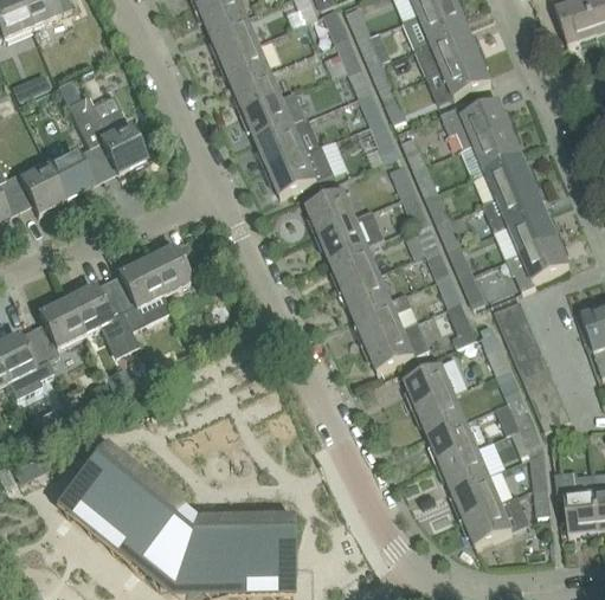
[(2,40),(30,28),(18,0),(0,0),(0,38),(1,37),(2,40)]
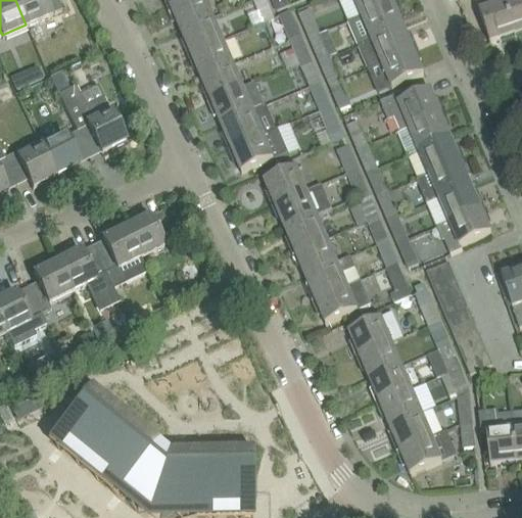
[(15,0),(26,25),(50,14),(49,11),(61,6),(58,0),(15,0)]
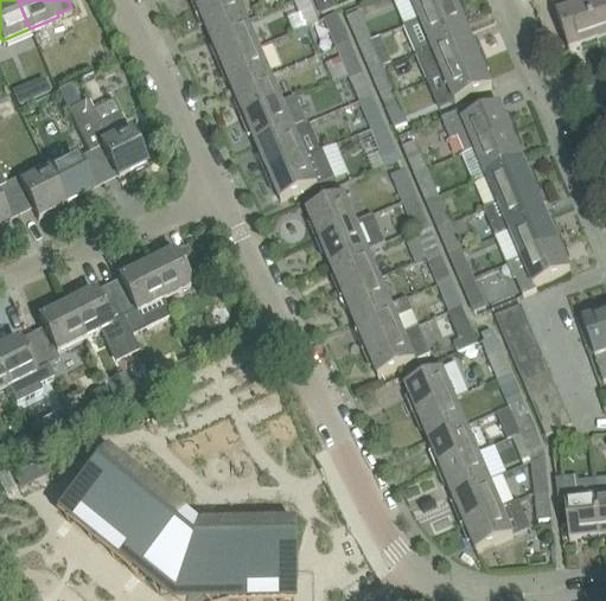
[(209,33),(246,17),(237,0),(209,0),(197,5),(209,33)]
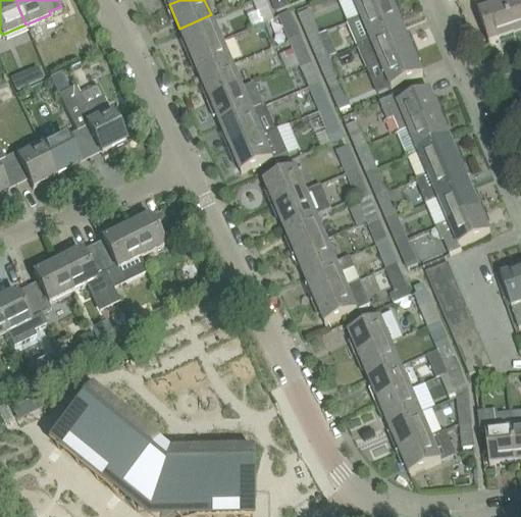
[(253,0),(255,4),(259,13),(262,21),(273,16),(266,0),(253,0)]
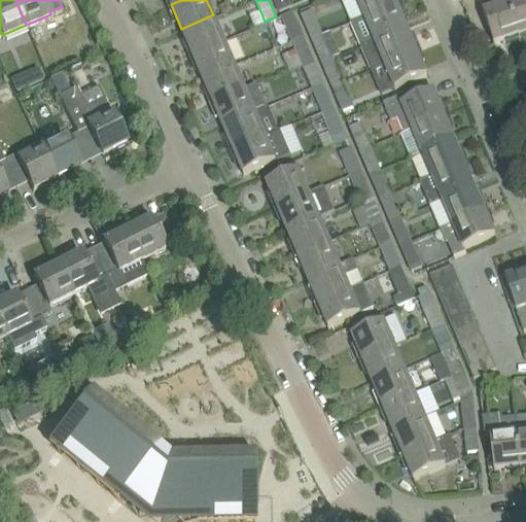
[(278,9),(289,4),(287,0),(274,0),(278,9)]
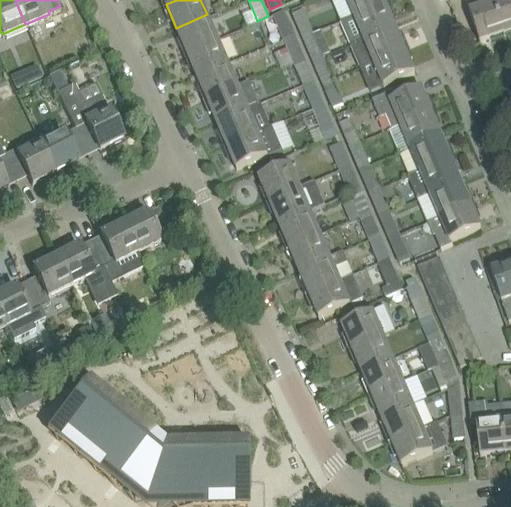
[(394,23),(385,0),(353,13),(340,19),(350,42),(394,23)]
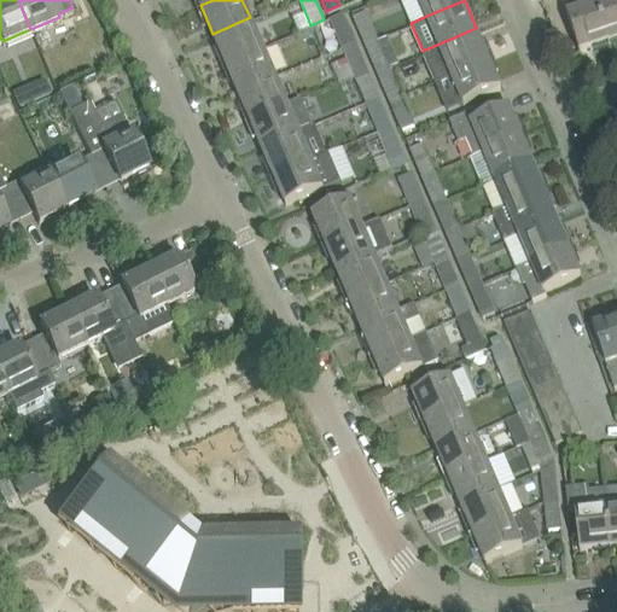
[(426,16),(465,0),(419,0),(426,16)]
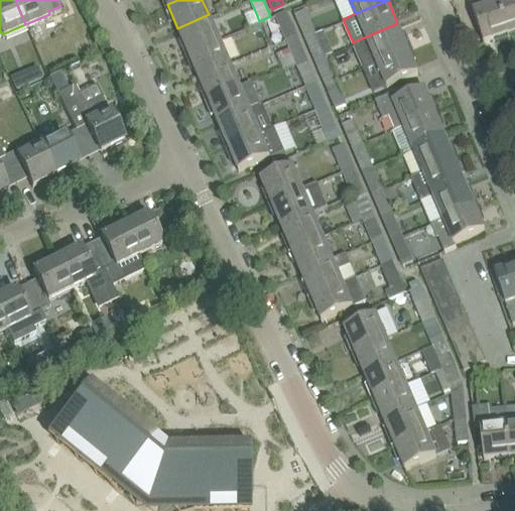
[(470,0),(483,39),(483,40),(494,37),(494,35),(507,31),(498,1),(498,0),(470,0)]
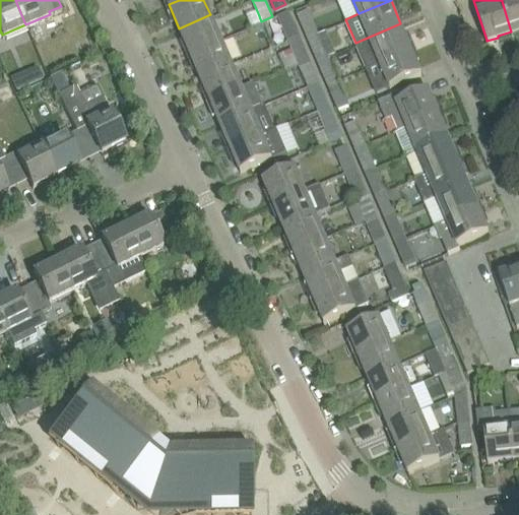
[(502,0),(502,1),(511,31),(518,28),(518,0),(502,0)]
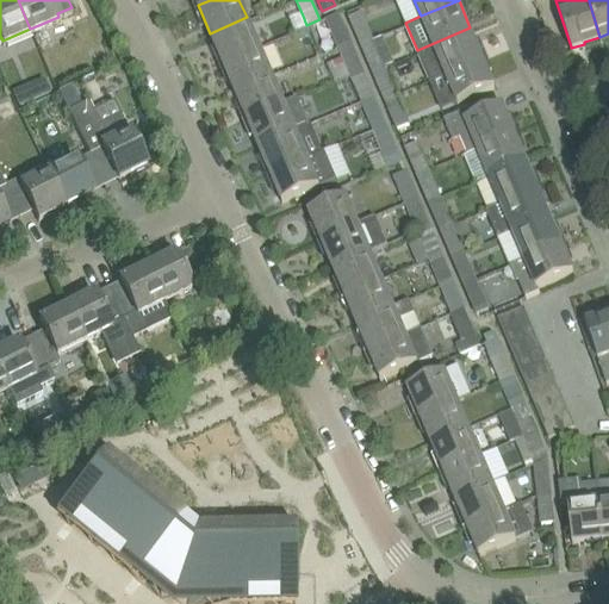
[(360,42),(373,37),(360,7),(347,13),(360,42)]
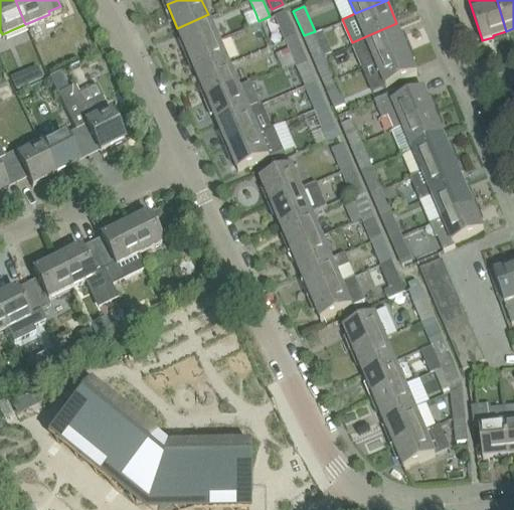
[(284,36),(295,31),(285,8),(274,13),(284,36)]
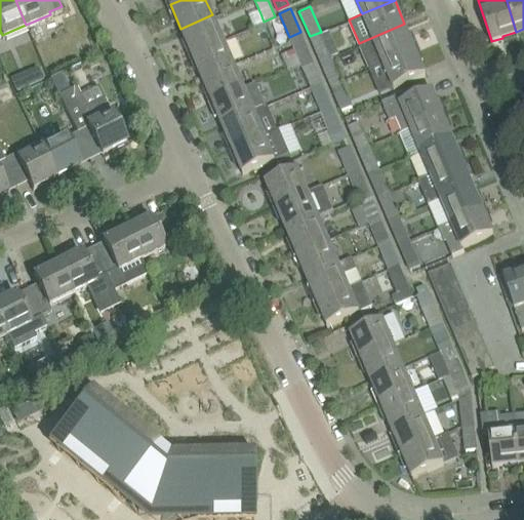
[(191,52),(223,38),(212,14),(180,29),(191,52)]
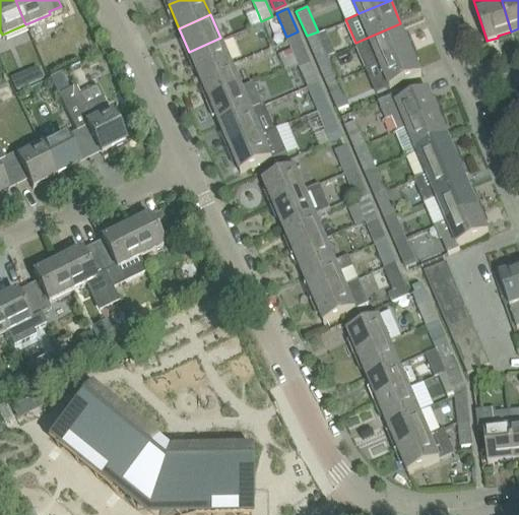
[(369,38),(355,43),(361,56),(375,50),(379,61),(410,47),(400,23),(369,38)]
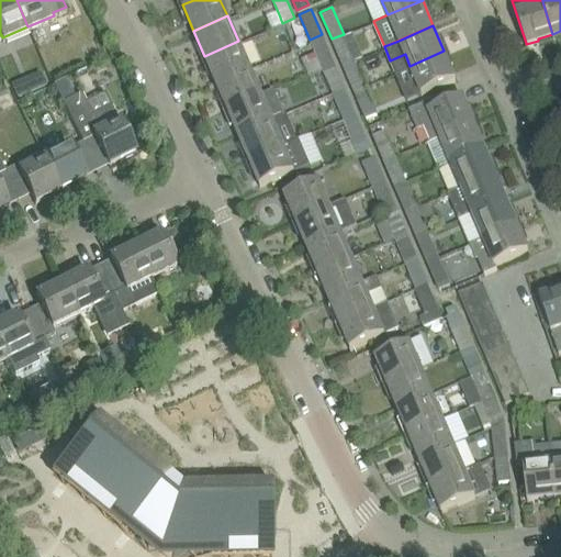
[(321,66),(334,60),(322,34),(310,40),(321,66)]
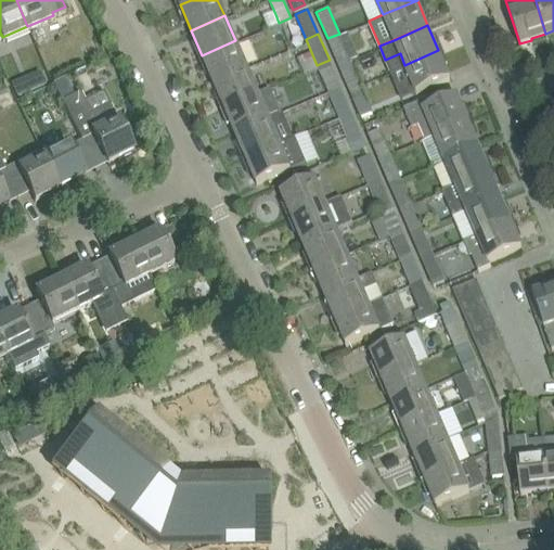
[(338,64),(350,59),(339,34),(327,38),(338,64)]
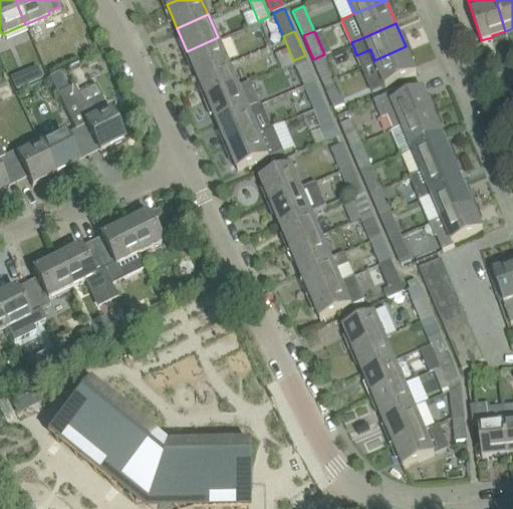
[(218,37),(187,51),(197,74),(228,61),(218,37)]
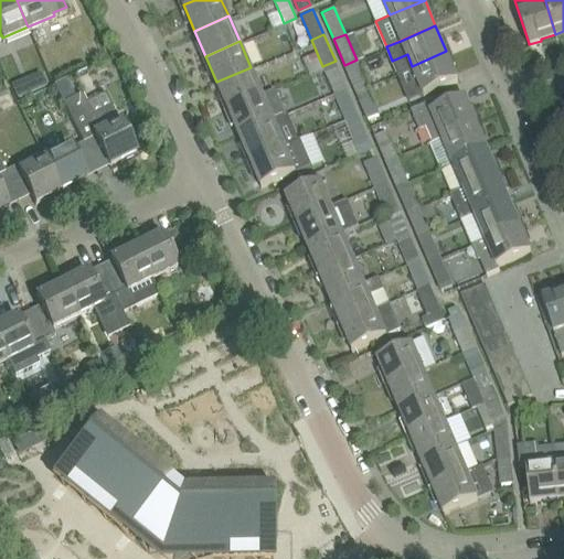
[(423,93),(457,77),(446,51),(412,66),(423,93)]
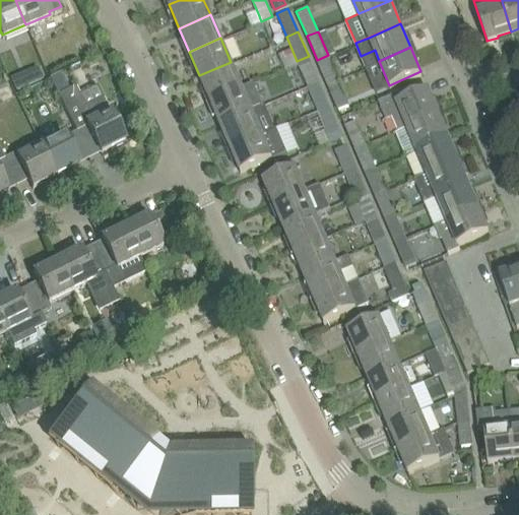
[(326,83),(338,78),(328,55),(317,60),(326,83)]
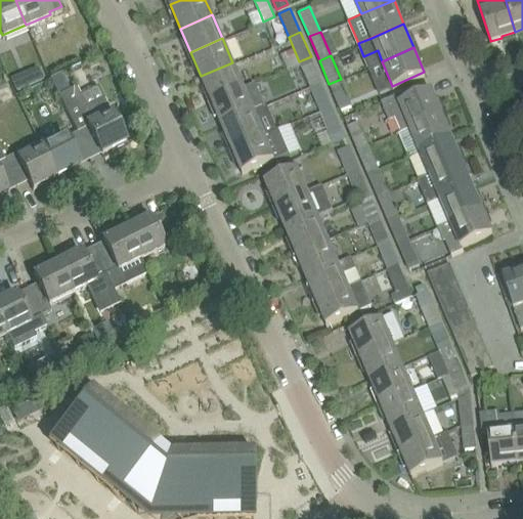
[(309,86),(321,81),(311,56),(299,61),(309,86)]
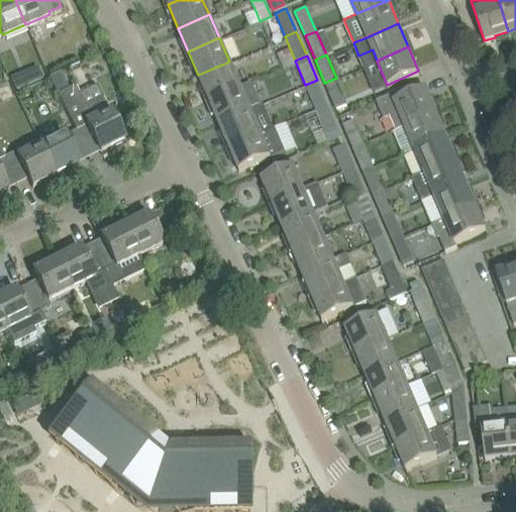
[(208,98),(238,85),(229,62),(198,75),(208,98)]
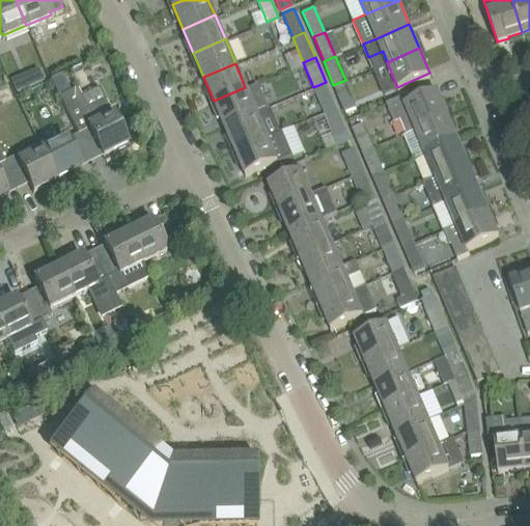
[(21,72),(9,77),(15,89),(26,85),(21,72)]
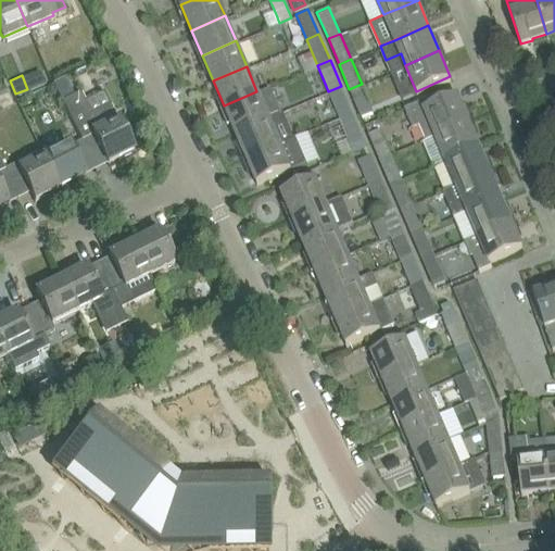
[(360,114),(373,109),(362,84),(349,89),(360,114)]
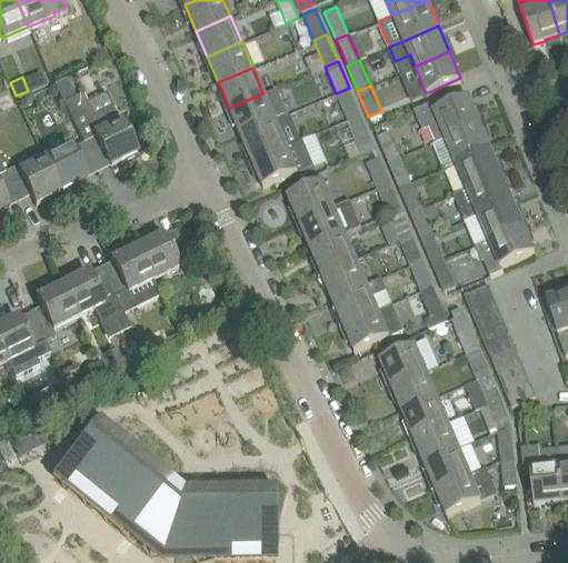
[(8,88),(0,91),(0,107),(13,100),(8,88)]
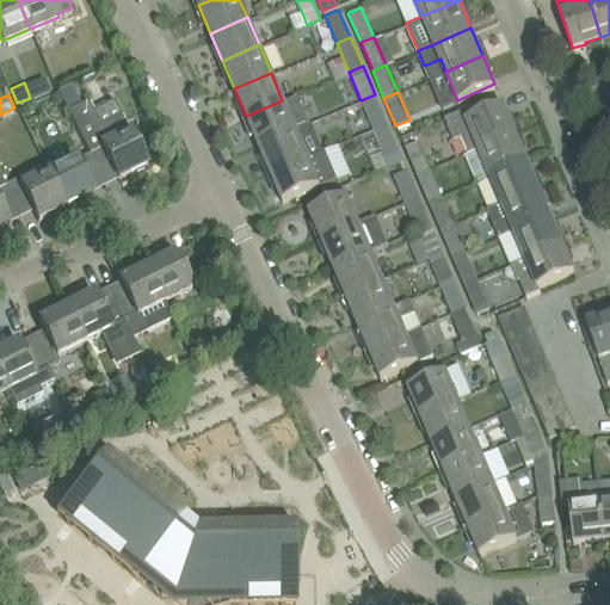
[(375,94),(361,100),(364,109),(374,128),(387,122),(375,94)]
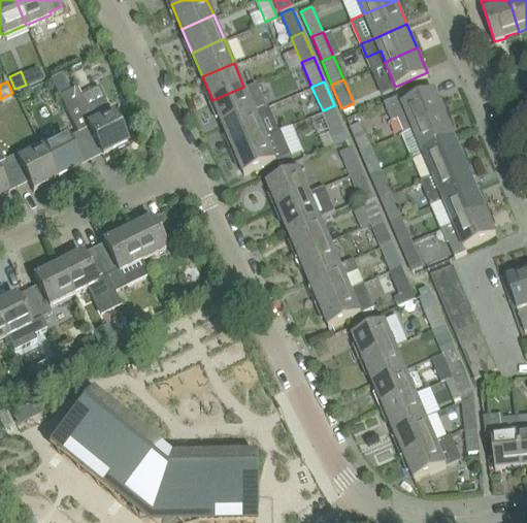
[(243,87),(212,100),(223,124),(254,110),(264,106),(254,83),(243,87)]
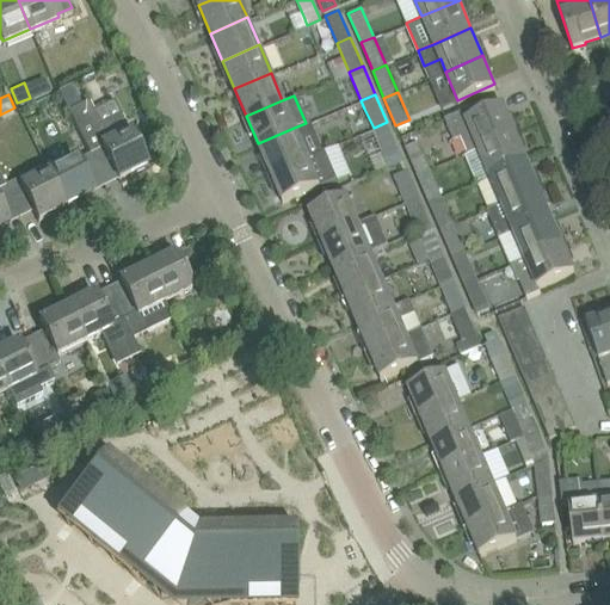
[(87,98),(67,107),(88,150),(102,176),(114,170),(117,176),(117,177),(146,162),(141,152),(147,148),(137,130),(131,134),(128,128),(121,111),(99,122),(92,107),(87,98)]
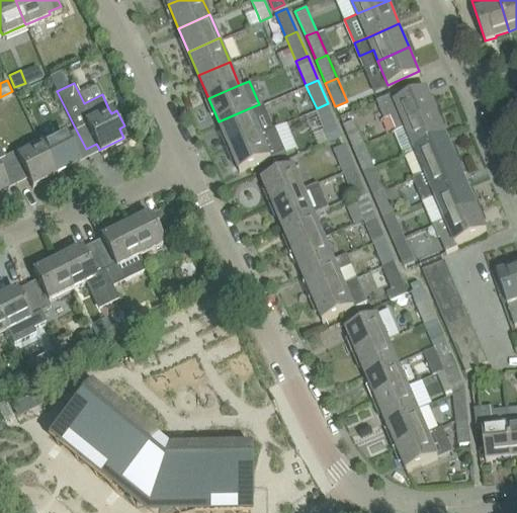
[(393,97),(378,103),(383,116),(390,114),(396,127),(436,110),(426,86),(407,94),(404,87),(391,92),(393,97)]
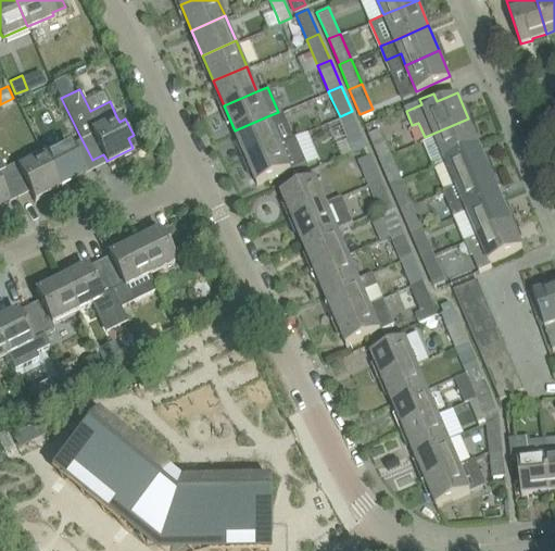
[(352,111),(340,116),(350,139),(353,149),(365,145),(362,136),(363,136),(352,111)]
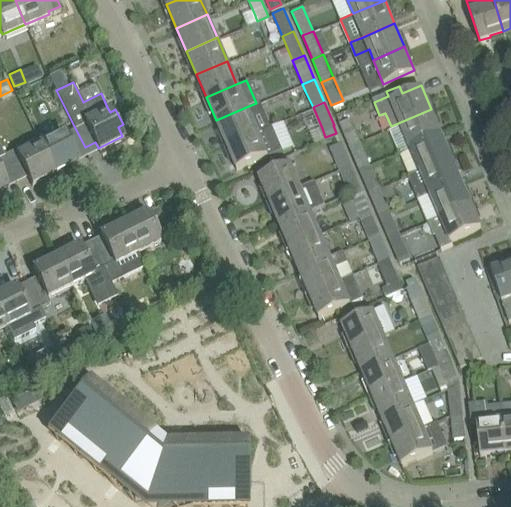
[(226,143),(256,130),(246,107),(216,120),(226,143)]
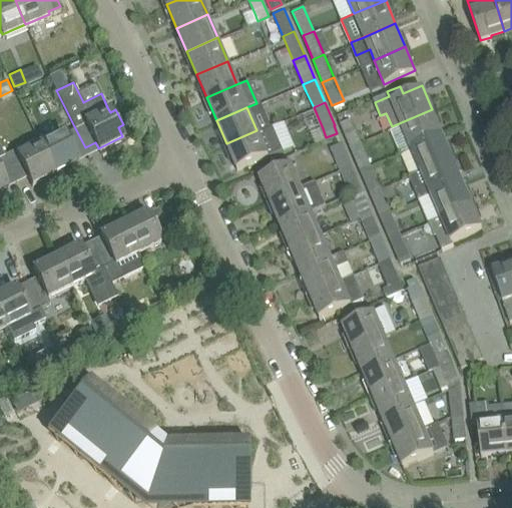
[(399,151),(411,146),(442,132),(432,109),(392,126),(389,127),(399,151)]
